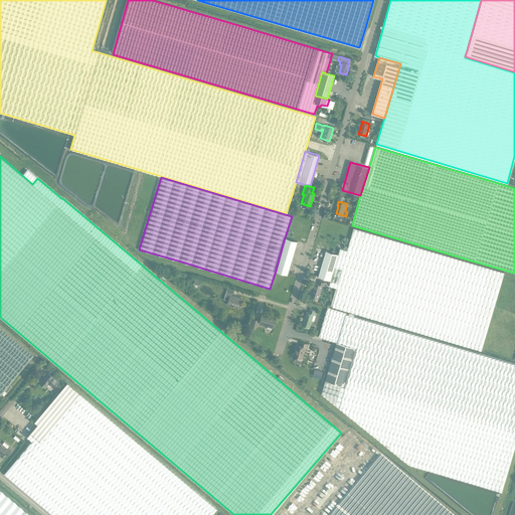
[(331,306),(450,341),(482,350),(505,273),(354,227),(347,250),(340,248),(338,253),(331,281),(329,286),(336,288),(331,306)]
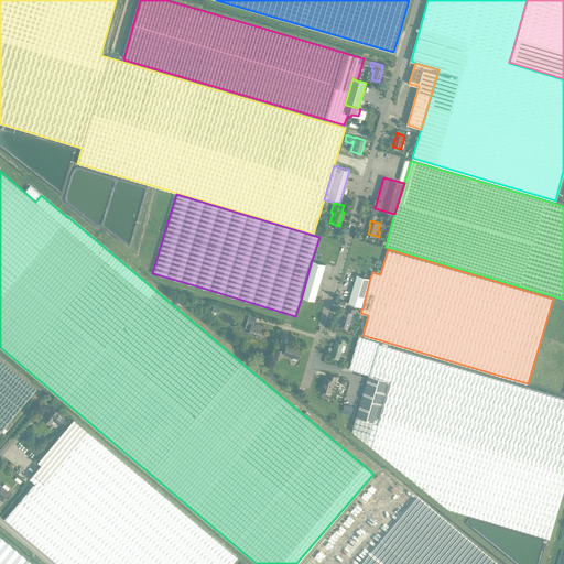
[(326,264),(312,260),(302,296),(315,300),(326,264)]
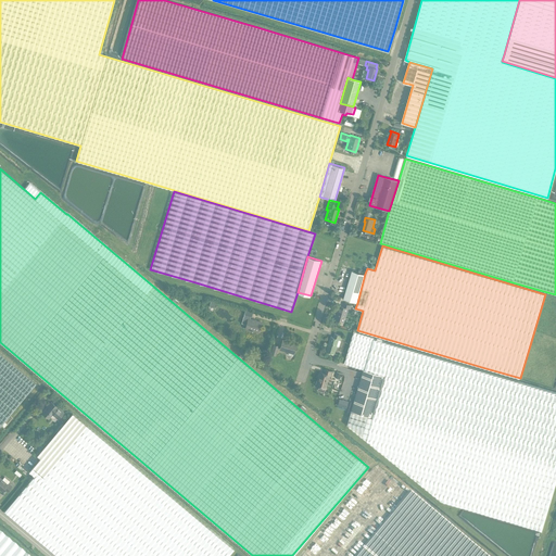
[(343,299),(357,303),(365,274),(352,270),(343,299)]
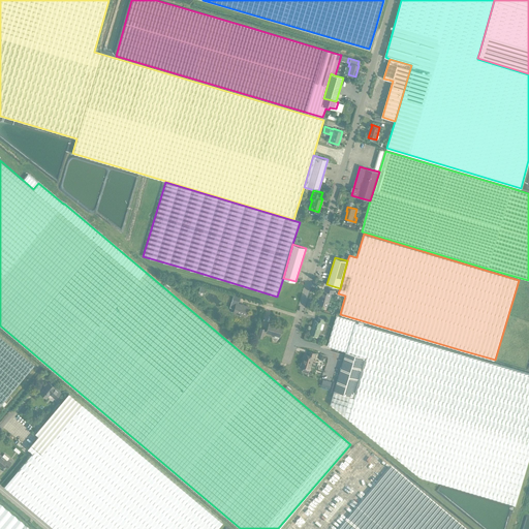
[(333,293),(334,290),(328,288),(327,291),(323,290),(321,298),(319,298),(318,303),(328,306),(331,293),(333,293)]
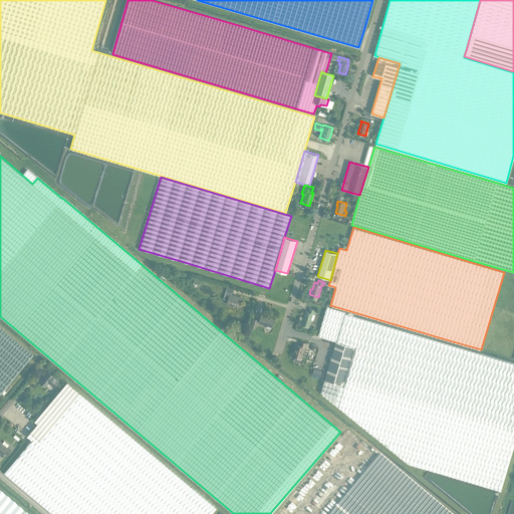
[(240,301),(241,297),(231,294),(228,303),(236,305),(238,300),(240,301)]
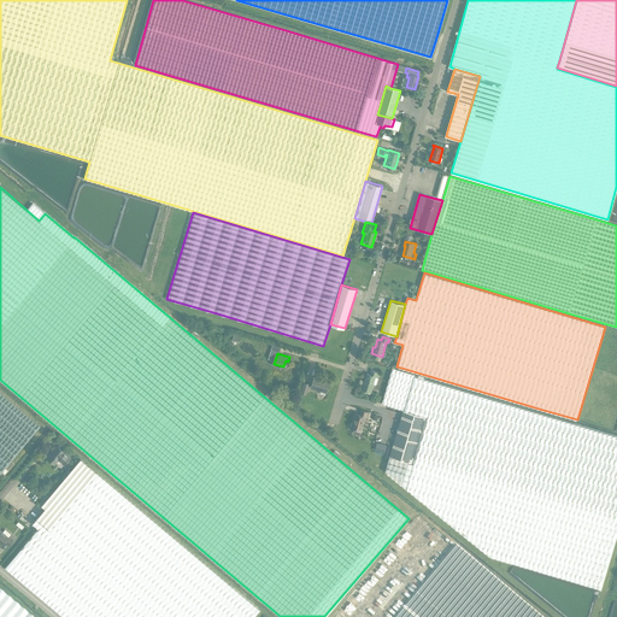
[(404,409),(404,410),(428,417),(413,463),(391,456),(386,470),(432,507),(491,556),(601,588),(616,533),(616,434),(415,375),(393,368),(382,403),(404,409)]
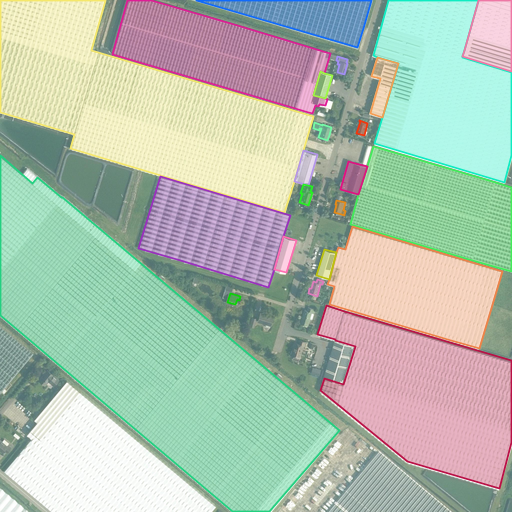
[(308,325),(310,319),(312,320),(314,314),(313,313),(314,309),(308,307),(307,310),(305,309),(302,319),(301,318),(300,323),(308,325)]
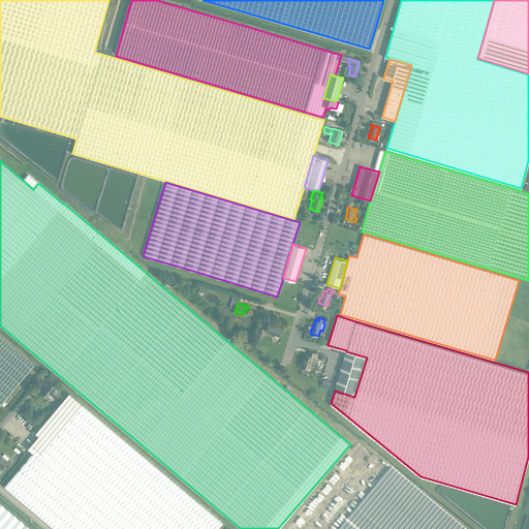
[(280,336),(283,327),(270,322),(267,332),(280,336)]
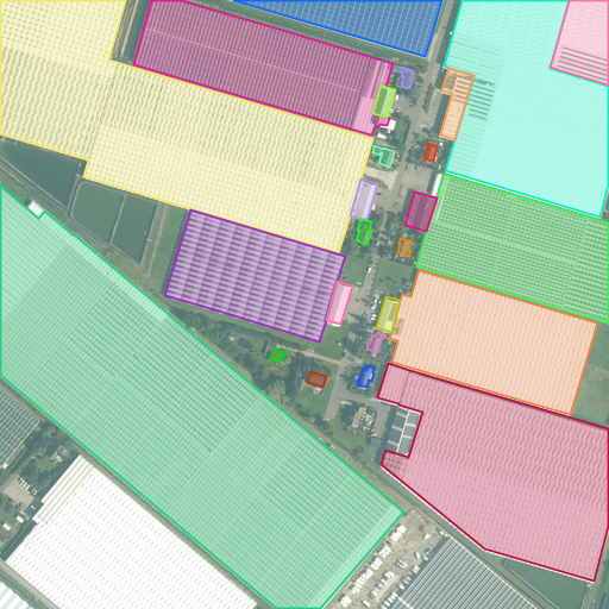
[(0,468),(1,465),(5,468),(13,457),(11,454),(39,420),(0,387),(0,468)]
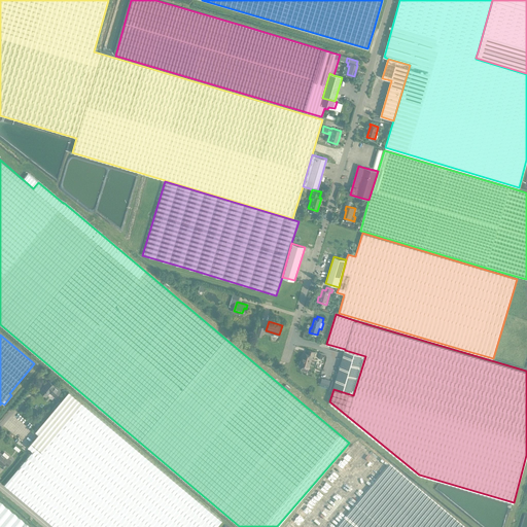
[(314,356),(315,352),(308,350),(307,353),(304,352),(300,365),(308,367),(312,355),(314,356)]
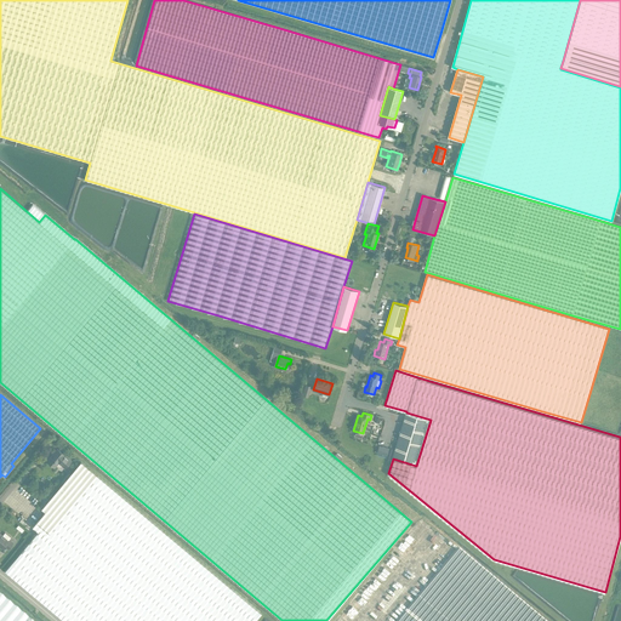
[(431,420),(406,412),(393,459),(416,466),(431,420)]
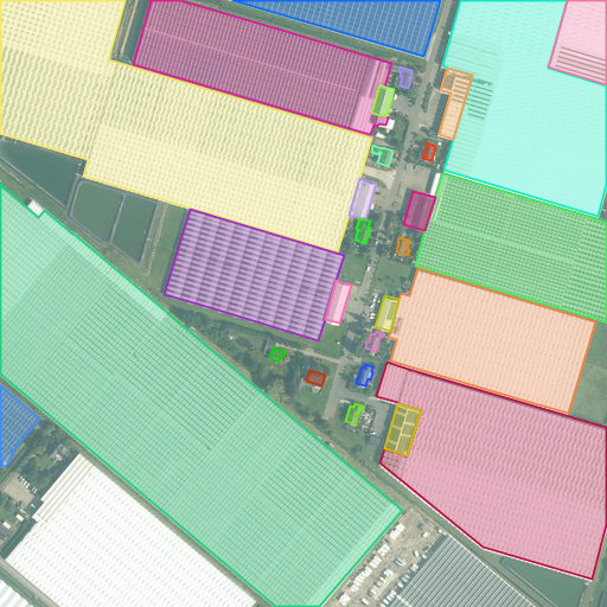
[(53,457),(57,453),(63,458),(69,449),(56,439),(46,449),(53,457)]
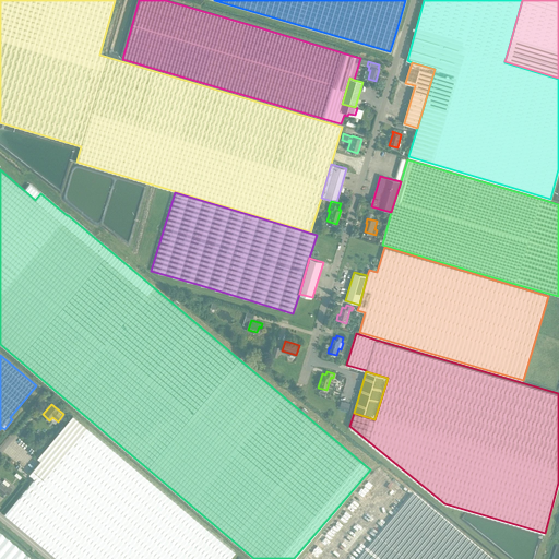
[(45,479),(87,429),(72,415),(37,458),(40,460),(33,470),(45,479)]
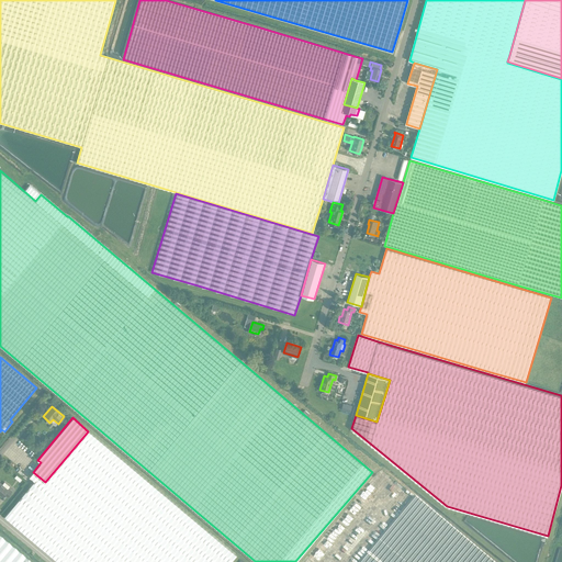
[(34,481),(4,516),(59,561),(229,561),(236,555),(210,532),(88,431),(45,482),(33,472),(30,476),(34,481)]
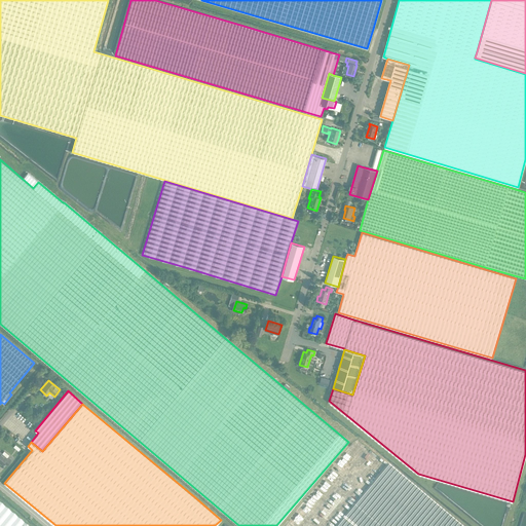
[(6,464),(11,459),(8,456),(7,457),(0,451),(0,461),(2,464),(4,462),(6,464)]
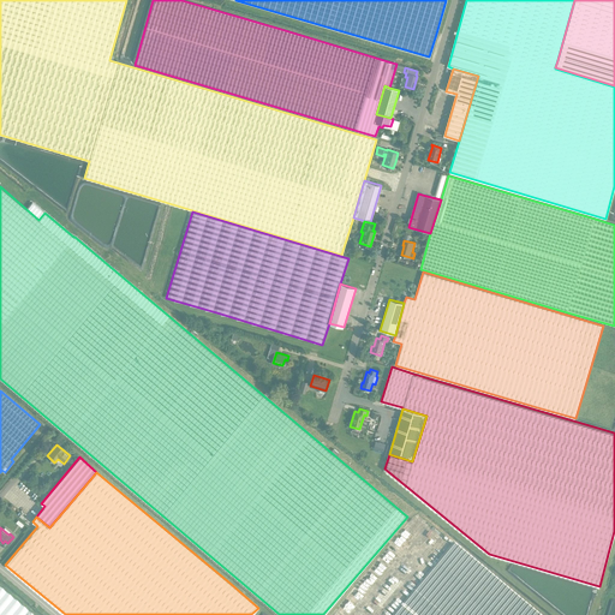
[(393,614),(537,614),(453,544),(393,614)]
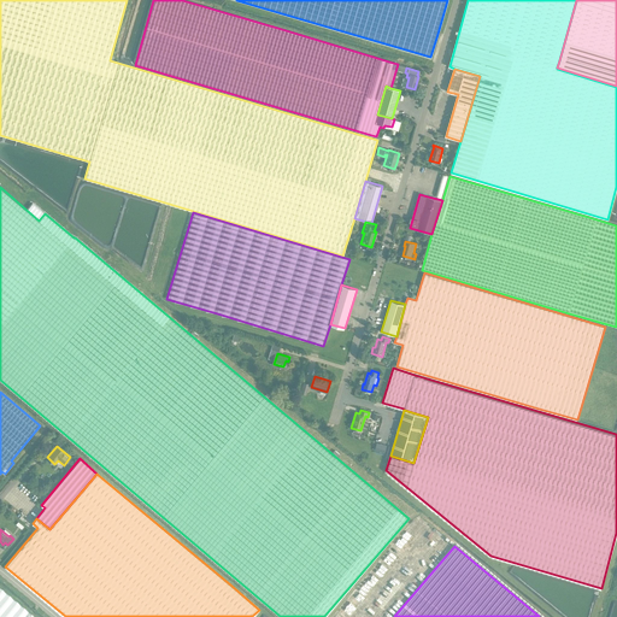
[(31,616),(0,591),(0,616),(31,616)]
